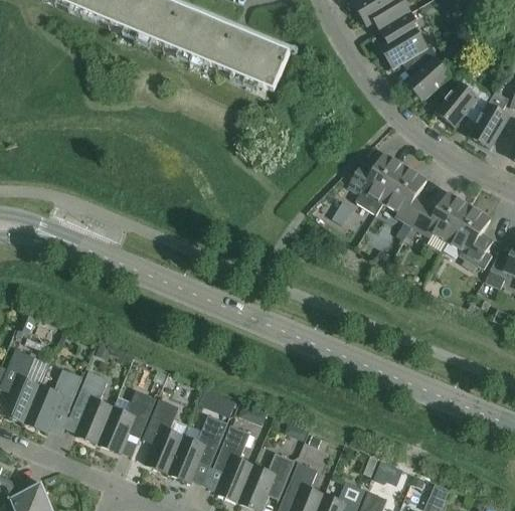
[(290,51),(285,49),(165,0),(54,0),(274,91),(290,51)]
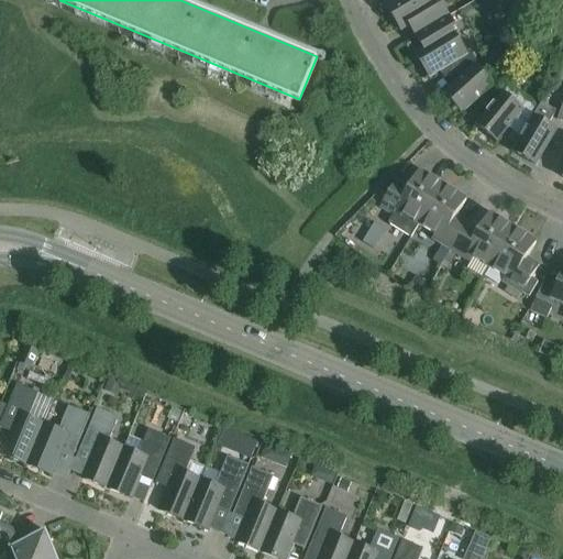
[(416,33),(449,13),(441,1),(437,3),(434,0),(388,0),(385,2),(400,28),(409,22),(416,33)]
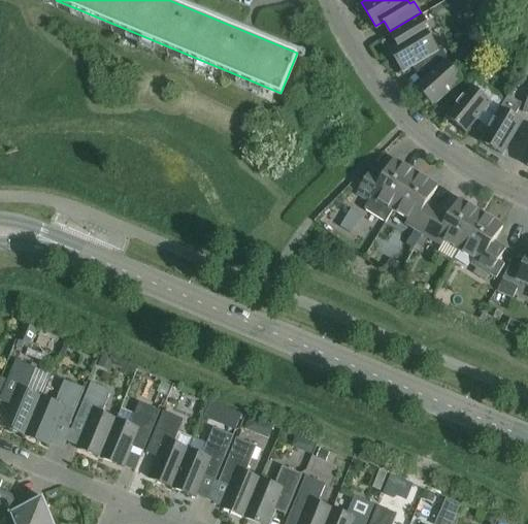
[(427,24),(421,12),(390,31),(396,41),(388,46),(402,69),(410,64),(419,76),(444,54),(439,44),(436,47),(423,26),(427,24)]
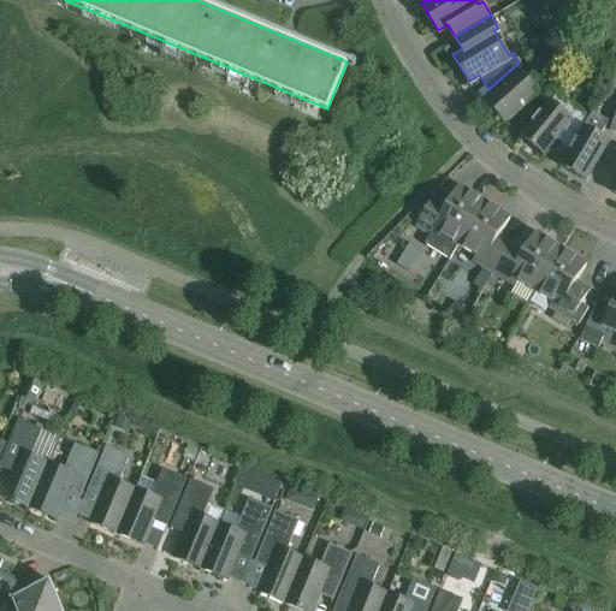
[(485,99),(504,120),(538,90),(519,69),(485,99)]
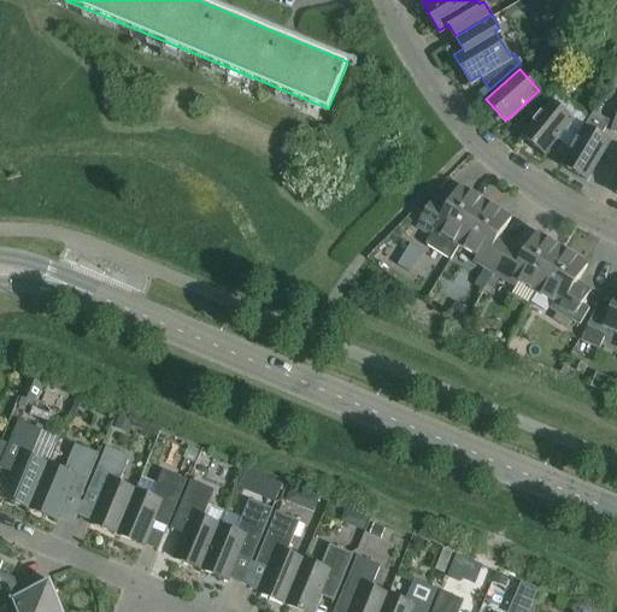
[(530,104),(512,127),(544,152),(573,117),(550,98),(539,111),(530,104)]
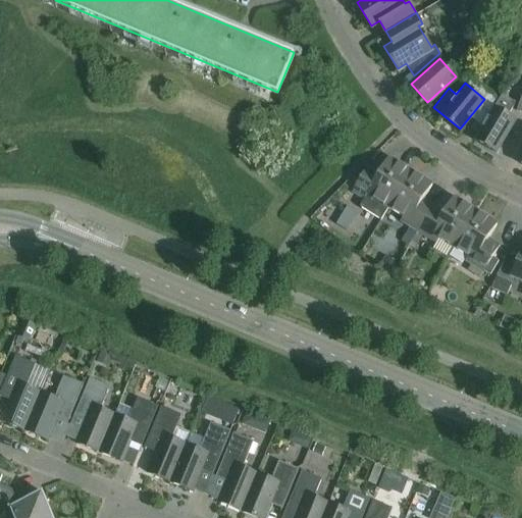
[(515,117),(507,112),(514,100),(502,93),(474,138),(496,150),(515,117)]
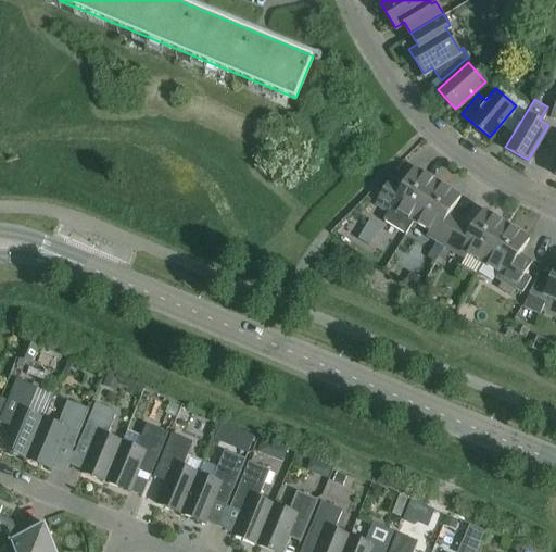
[(405,231),(413,218),(437,179),(414,165),(404,182),(392,174),(375,201),(388,209),(382,217),(405,231)]
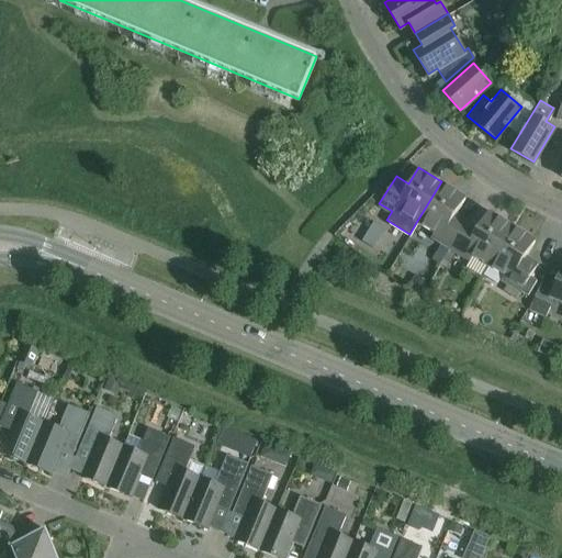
[(464,196),(441,181),(417,221),(440,234),(437,238),(449,246),(467,219),(454,211),(464,196)]
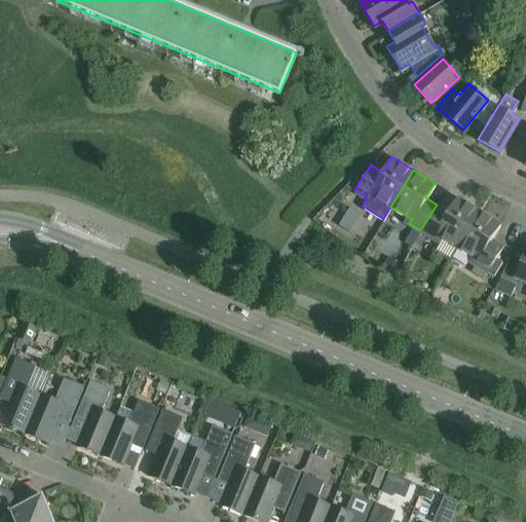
[(437,204),(420,230),(433,237),(436,233),(456,246),(479,210),(457,196),(448,211),(437,204)]
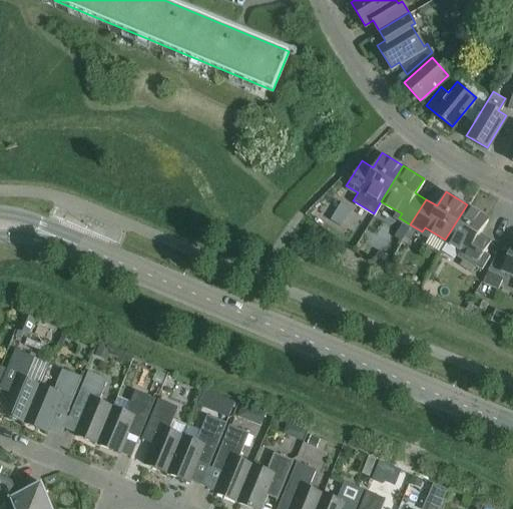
[(467,204),(445,239),(457,247),(455,251),(463,257),(459,264),(471,271),(490,238),(479,231),(488,216),(467,204)]
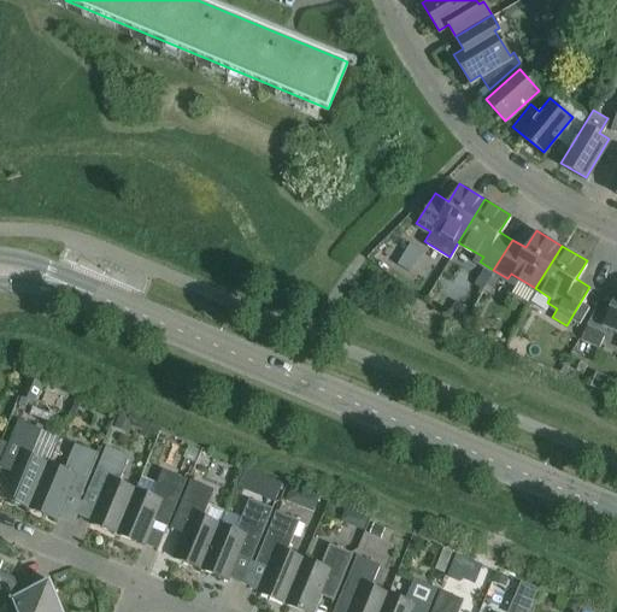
[(445,268),(435,284),(451,293),(459,275),(445,268)]
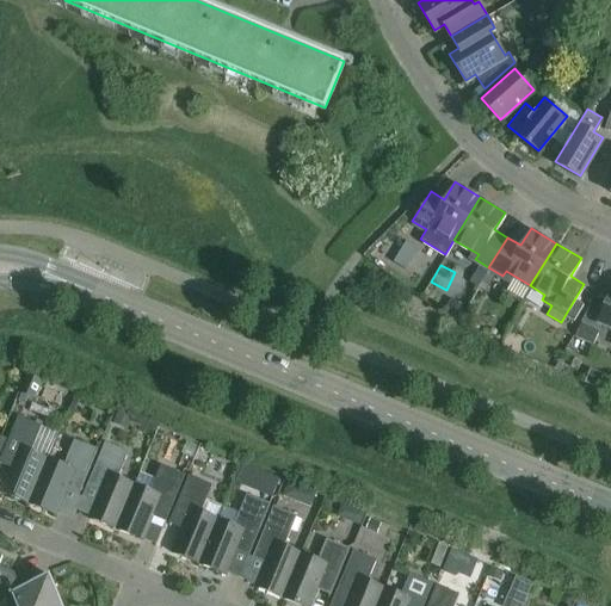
[(610,286),(597,319),(610,325),(610,286)]
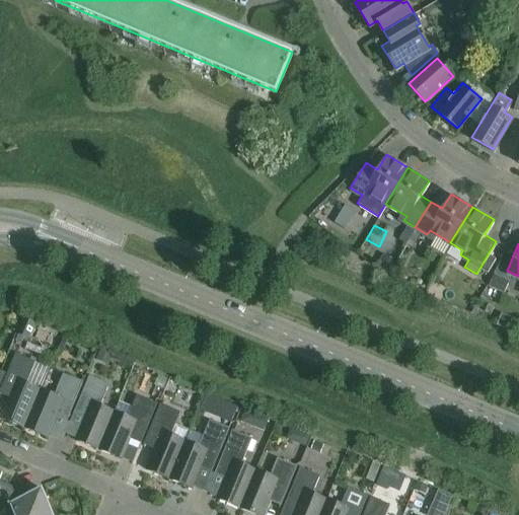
[(19,332),(15,343),(22,346),(27,335),(19,332)]
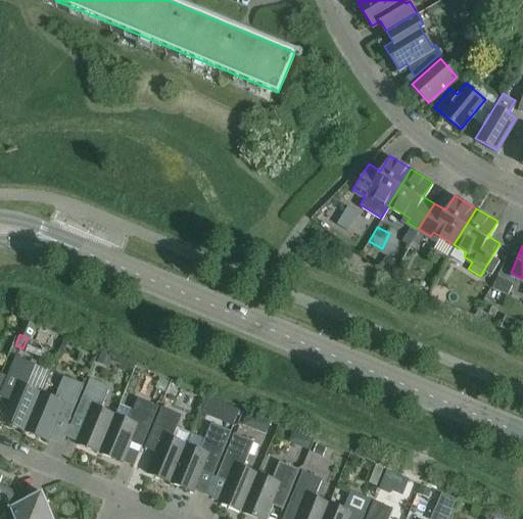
[(111,356),(100,350),(97,359),(108,363),(111,356)]
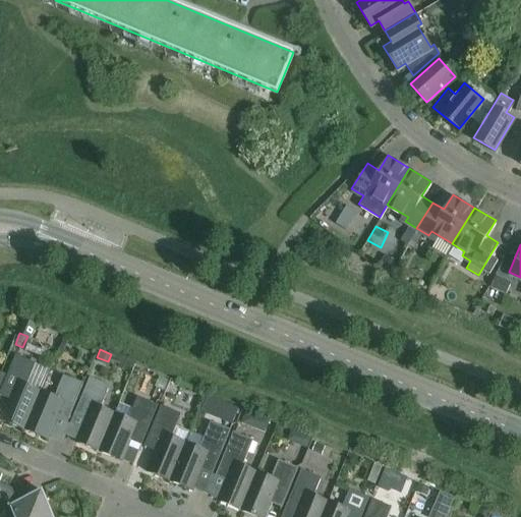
[(7,372),(0,389),(0,392),(10,397),(1,417),(24,427),(40,390),(25,384),(35,361),(15,353),(7,372)]
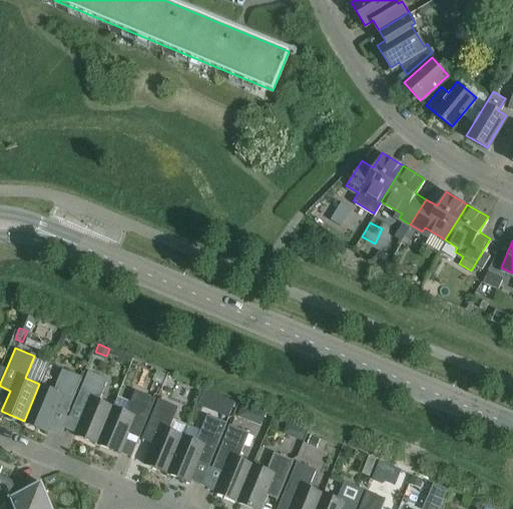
[(39,384),(24,421),(46,430),(54,410),(65,414),(81,376),(62,367),(53,390),(39,384)]
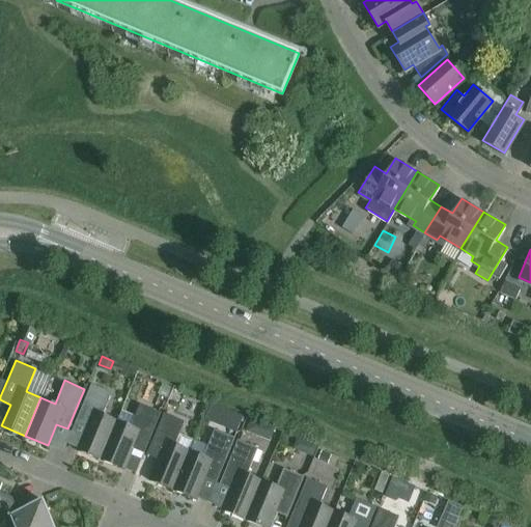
[(91,382),(75,422),(85,427),(78,447),(77,448),(100,458),(116,419),(102,413),(111,390),(91,382)]
